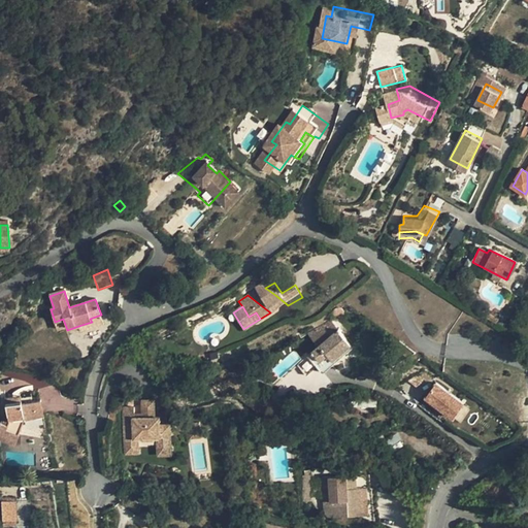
[(334,309),(333,310),(333,311),(333,314),(333,316),(334,317),(335,318),(337,319),(339,319),(340,318),(341,318),(342,317),(343,315),(343,312),(343,311),(343,310),(342,309),(340,308),(338,307),(337,307),(335,308),(334,309)]
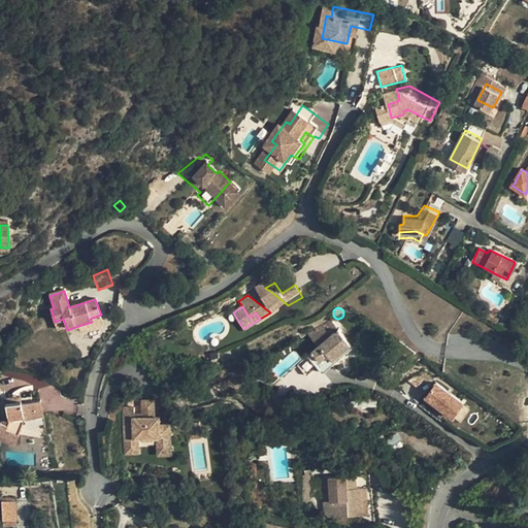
[(103,323),(101,315),(90,319),(92,322),(78,326),(79,331),(103,323)]
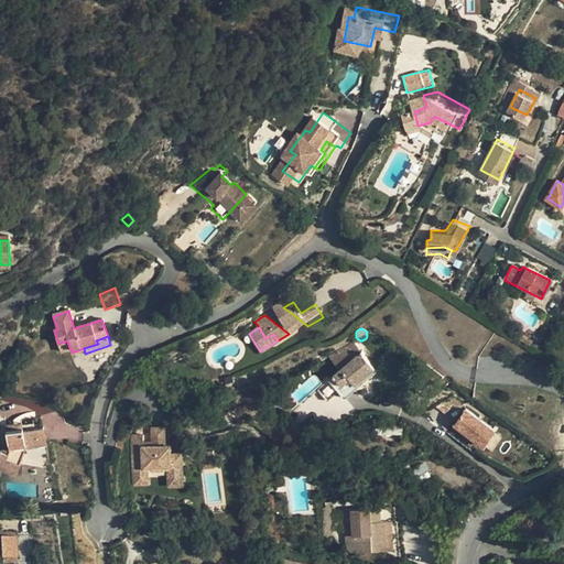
[(67,340),(58,344),(61,353),(71,349),(67,340)]
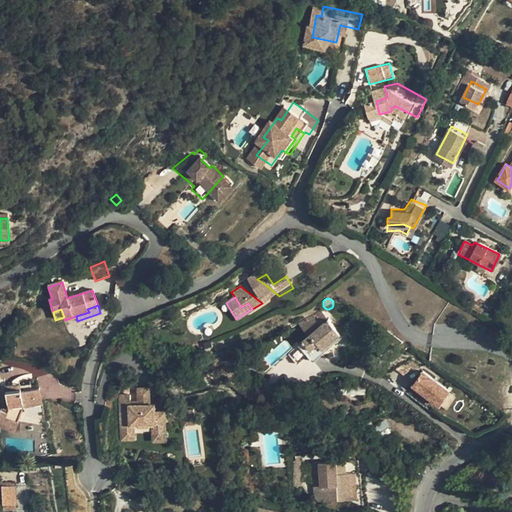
[(323,349),(340,334),(320,311),(299,323),(309,335),(297,345),(298,345),(289,354),(297,364),(308,356),(311,359),(312,358),(313,360),(324,351),(323,349)]
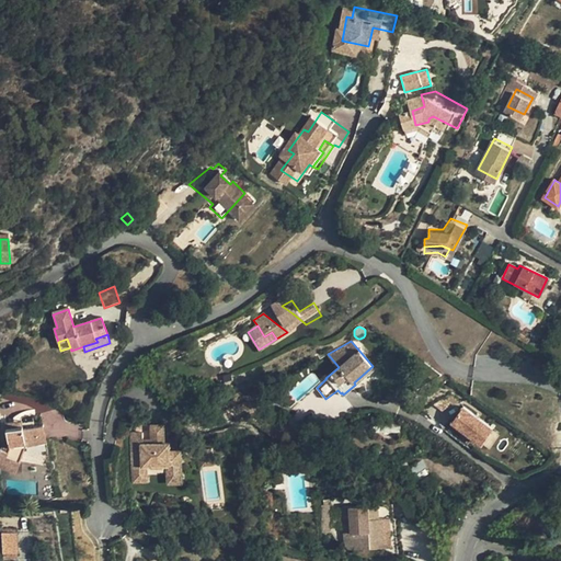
[(379,374),(373,366),(354,382),(355,385),(356,386),(366,377),(369,381),(379,374)]
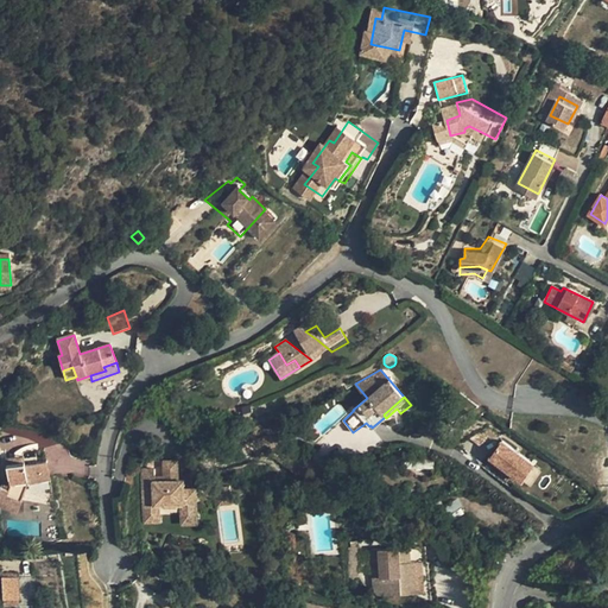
[(479,445),(496,434),(487,428),(469,438),(479,445)]
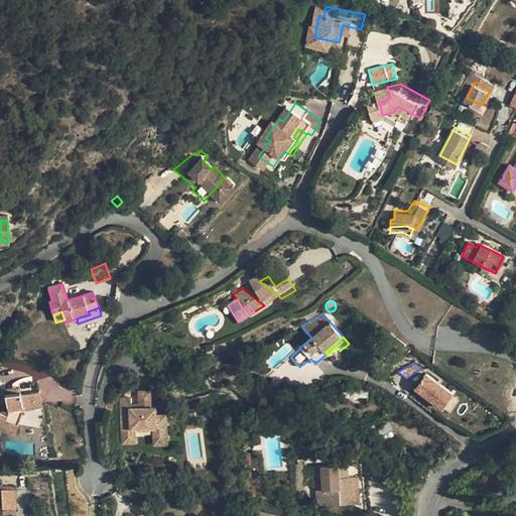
[(413,390),(440,412),(454,396),(426,374),(413,390)]
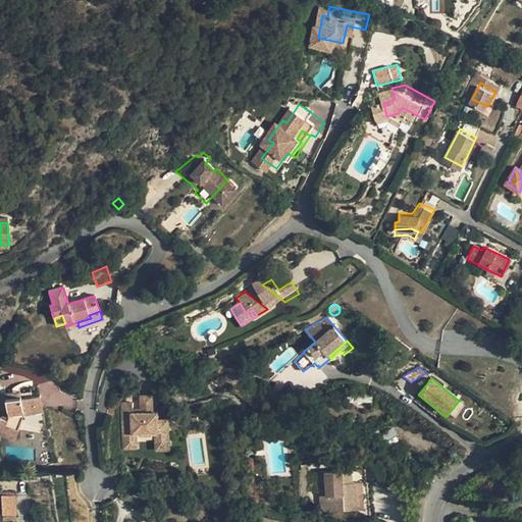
[(119,398),(121,444),(136,444),(135,428),(154,427),(154,436),(167,435),(166,414),(156,414),(156,407),(151,407),(150,390),(139,390),(139,404),(139,407),(131,408),(131,404),(131,398),(119,398)]
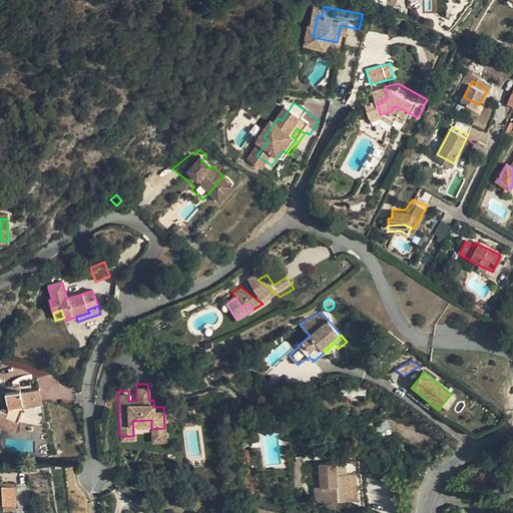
[(0,427),(14,432),(18,422),(23,407),(30,406),(42,404),(39,388),(20,391),(20,390),(5,392),(7,401),(9,409),(7,414),(0,411),(0,427)]
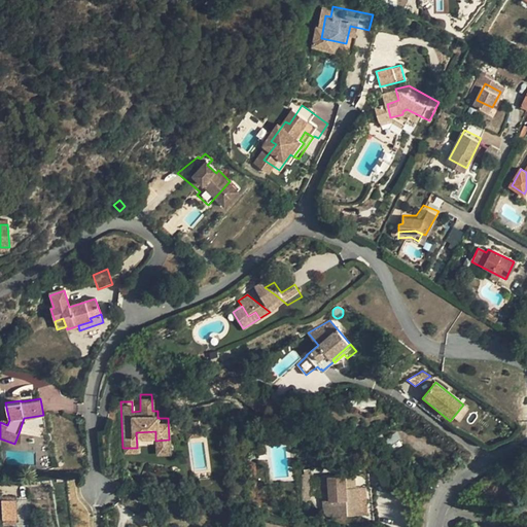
[(0,422),(7,425),(9,420),(7,412),(0,422)]
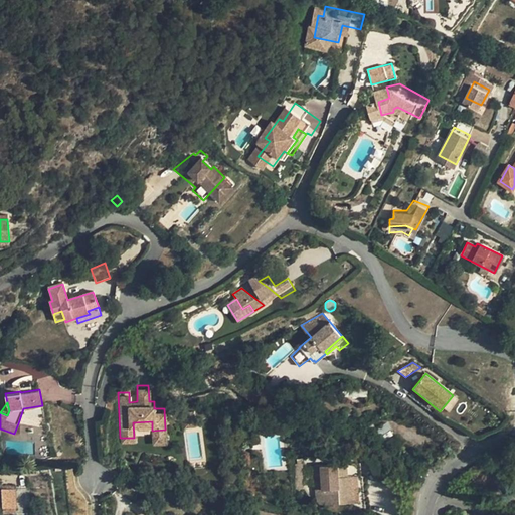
[(23,408),(18,423),(24,425),(30,407),(23,408)]
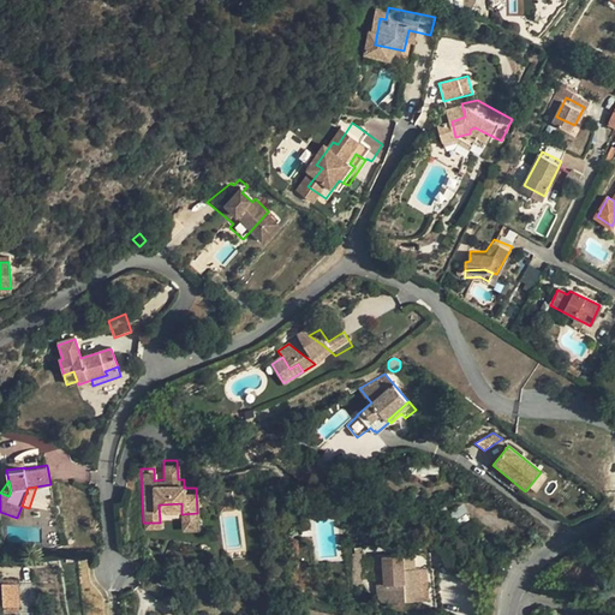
[(451,521),(454,519),(460,517),(465,513),(466,512),(463,506),(447,514),(451,521)]
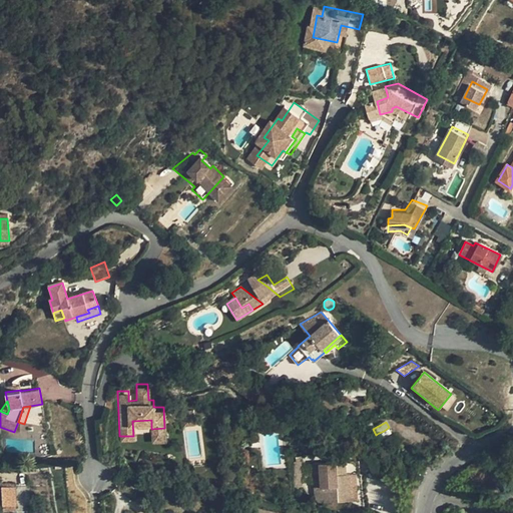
[(164,428),(151,429),(151,437),(164,436),(164,428)]
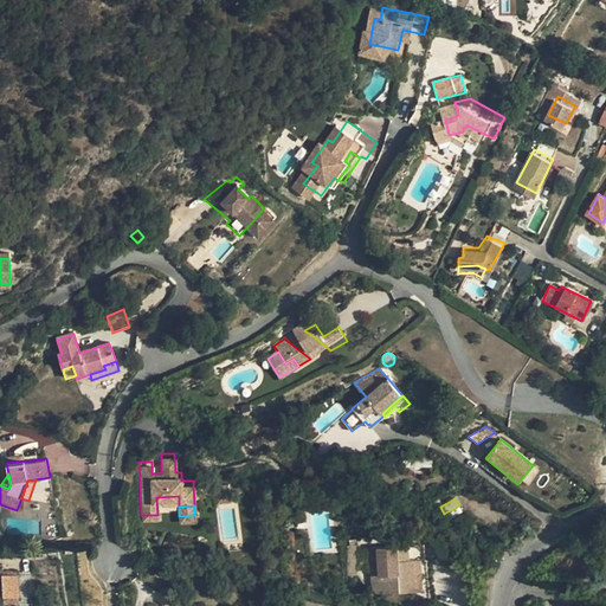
[(453,509),(447,511),(451,521),(463,515),(458,505),(453,509)]
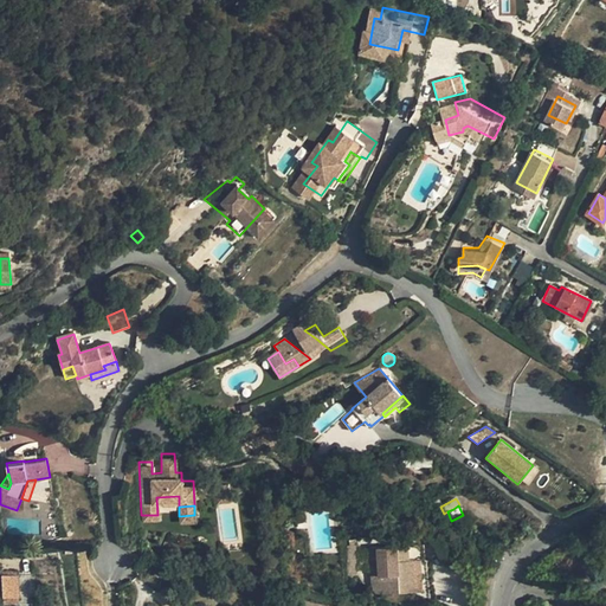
[(379,548),(388,548),(387,537),(369,537),(371,563),(379,562),(379,548)]
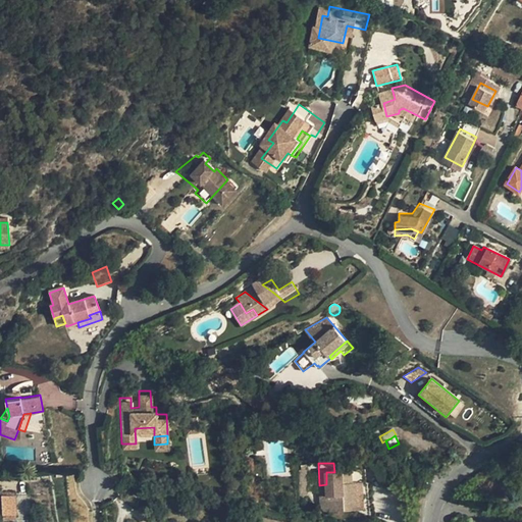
[(351,471),(334,472),(326,472),(326,484),(319,485),(320,498),(320,511),(336,510),(336,512),(345,511),(345,510),(345,503),(357,501),(356,482),(352,482),(351,471)]
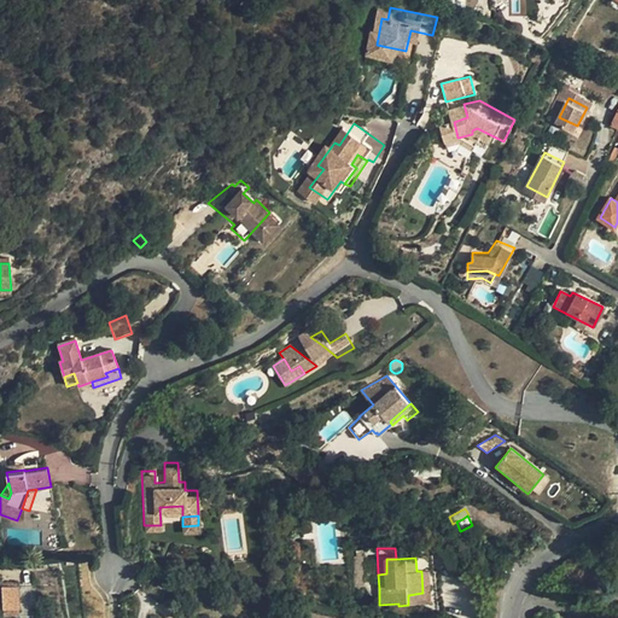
[(429,570),(421,571),(423,593),(408,595),(408,604),(430,601),(429,570)]
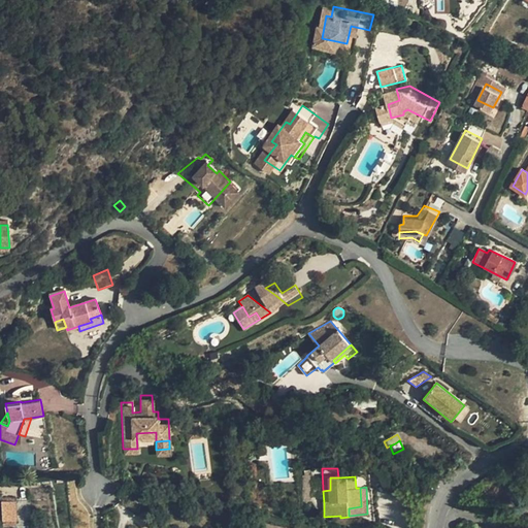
[(3,521),(15,521),(14,501),(1,502),(3,521)]
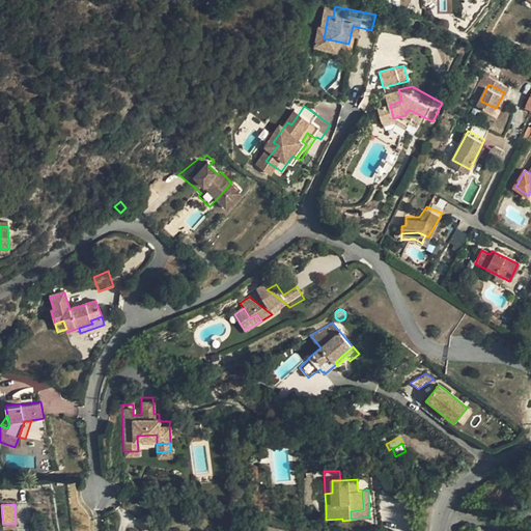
[(326,520),(326,506),(316,507),(317,521),(326,520)]
